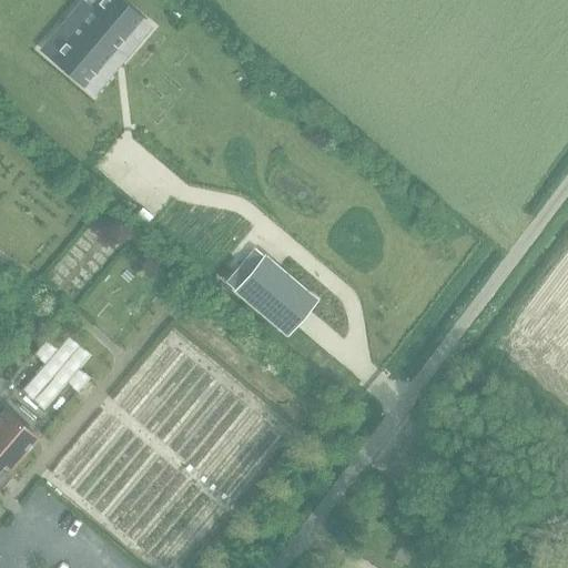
[(81,0),(91,9),(49,58),(82,87),(141,20),(118,0),(81,0)]
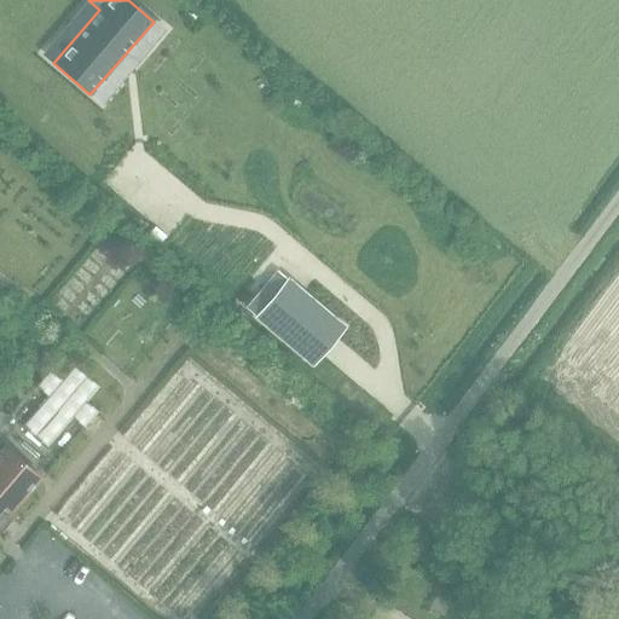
[(288,277),(253,317),(311,366),(345,325),(288,277)]
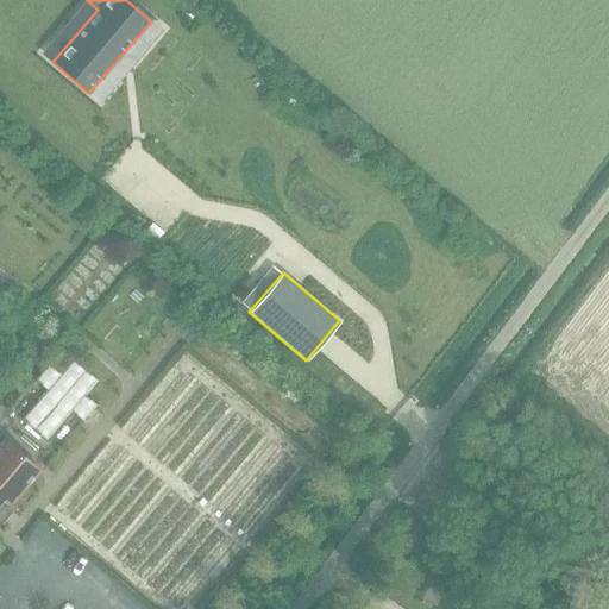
[(54,336),(44,347),(56,358),(67,347),(58,340),(54,336)]
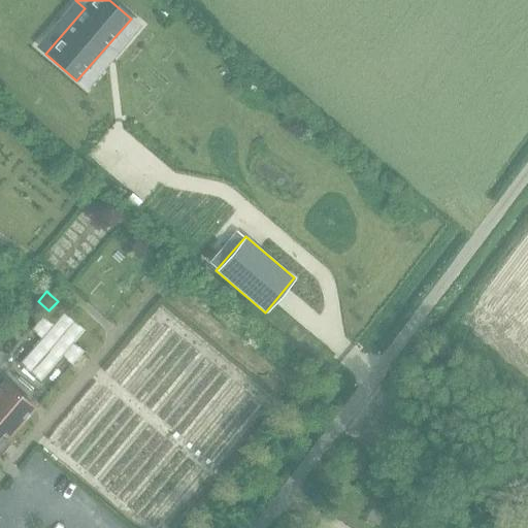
[(29,329),(39,337),(18,362),(39,382),(61,356),(71,365),(83,352),(73,342),(84,330),(62,311),(51,324),(41,316),(29,329)]
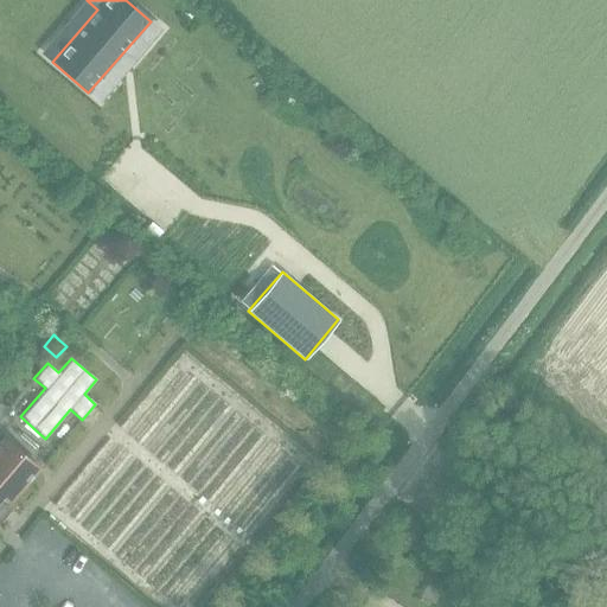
[(8,505),(39,470),(2,438),(0,440),(0,519),(11,508),(8,505)]
